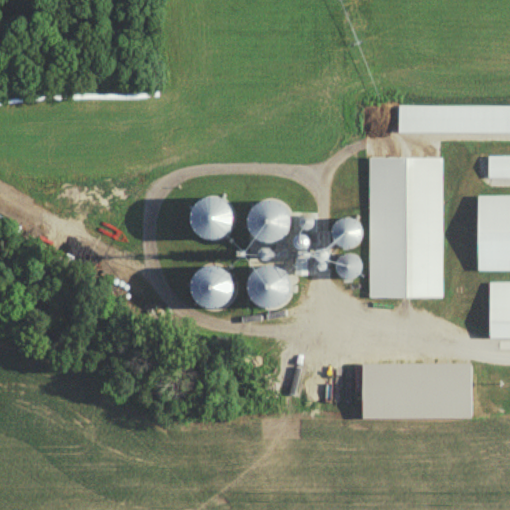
[(509,105),(398,106),(398,132),(509,131),(509,105)]
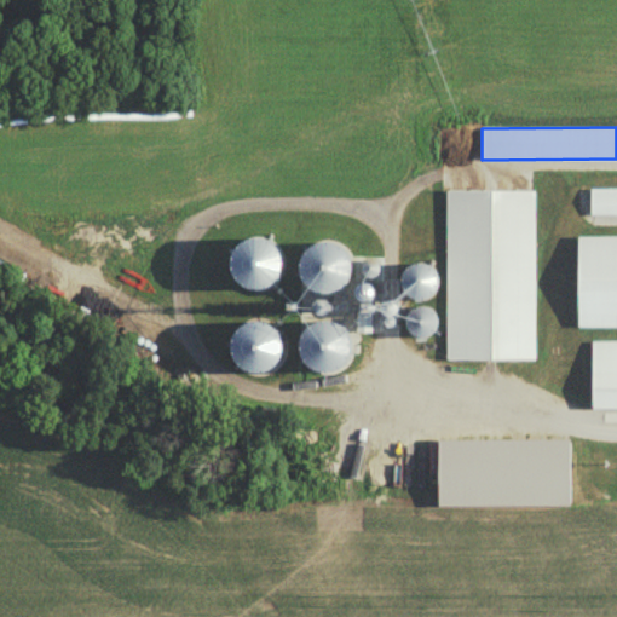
[(616,188),(590,189),(590,214),(616,214),(616,188)]
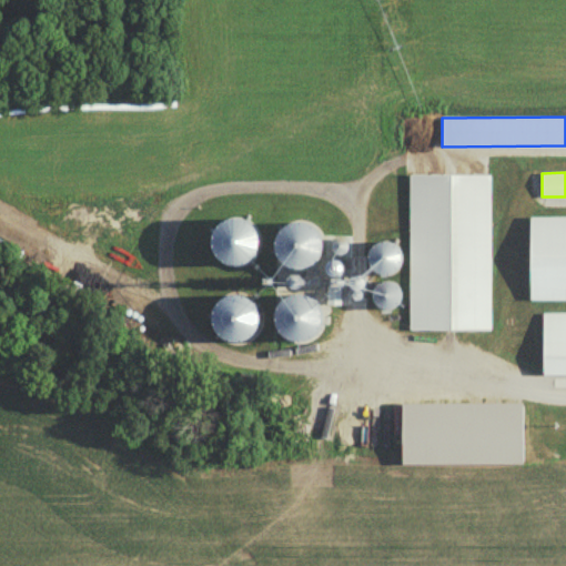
[(492,174),(411,174),(411,331),(492,331),(492,174)]
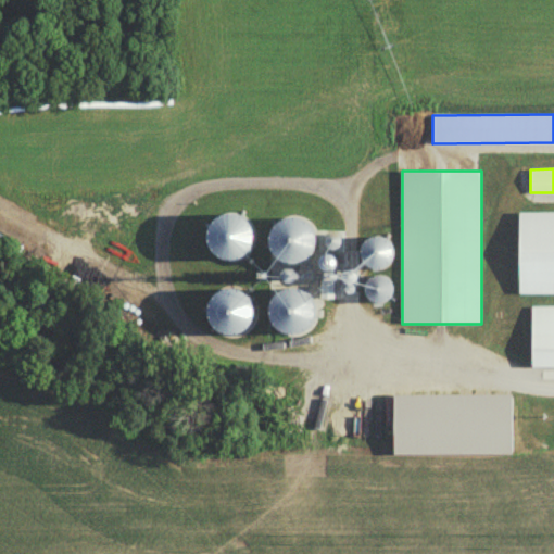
[(553,211),(518,212),(518,293),(553,292),(553,211)]
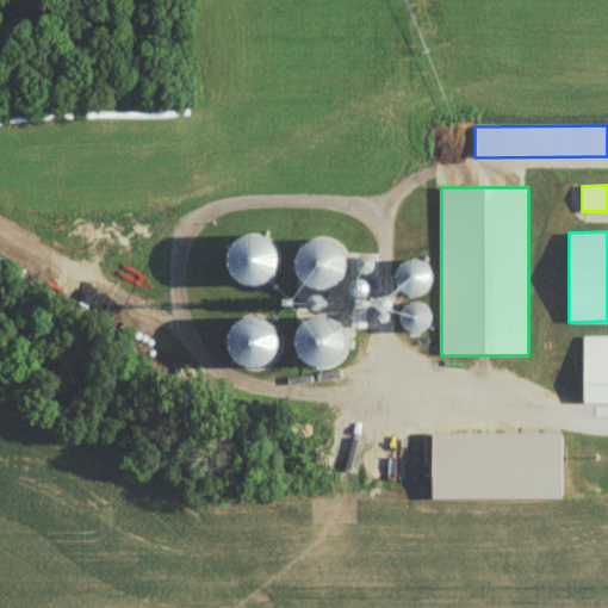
[(334,242),(297,243),(298,290),(335,290),(334,242)]
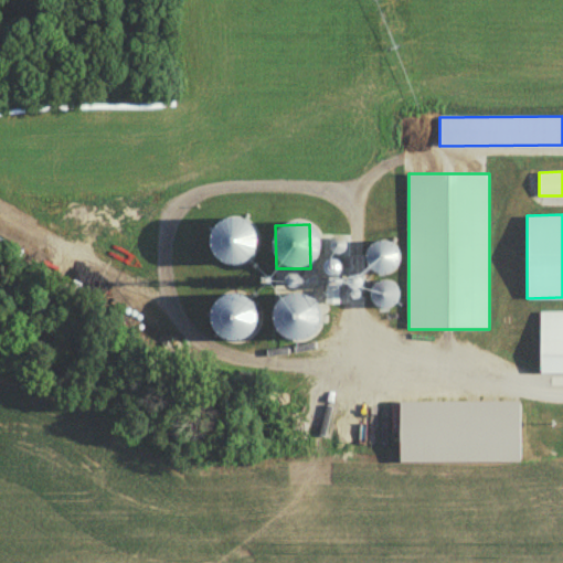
[(364,247),(371,275),(394,271),(388,242),(364,247)]
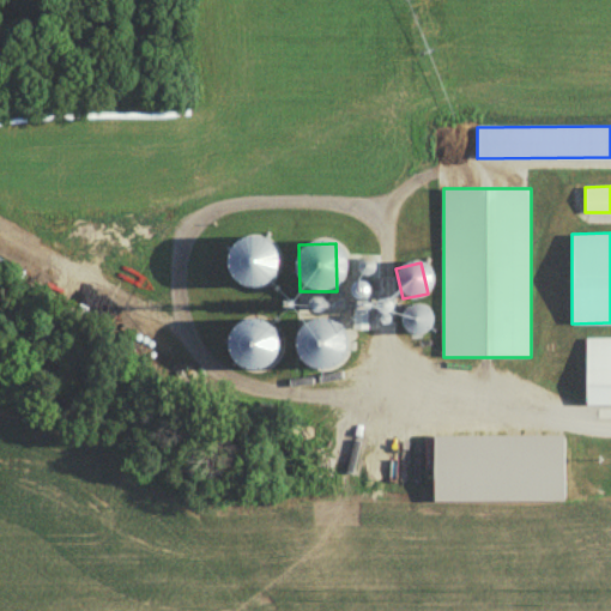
[(241,321),(225,362),(261,376),(278,334),(241,321)]
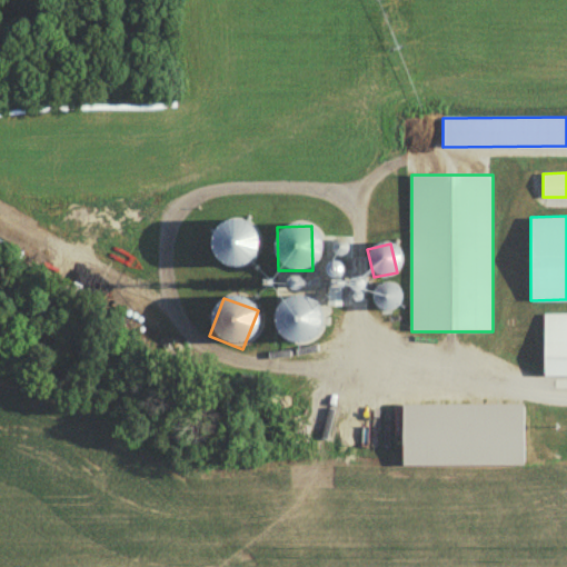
[(310,344),(311,299),(278,298),(276,342),(310,344)]
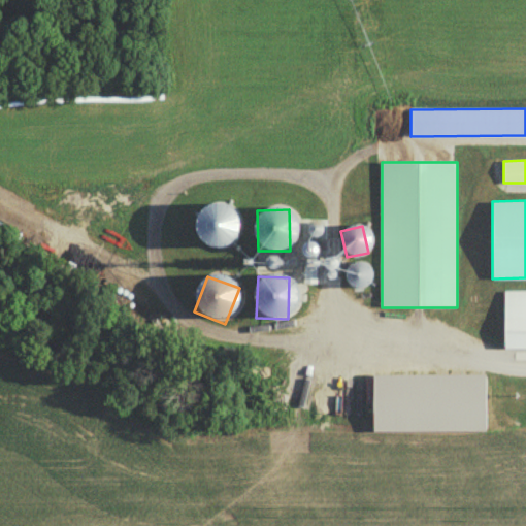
[(504,348),(525,347),(525,290),(504,290),(504,348)]
